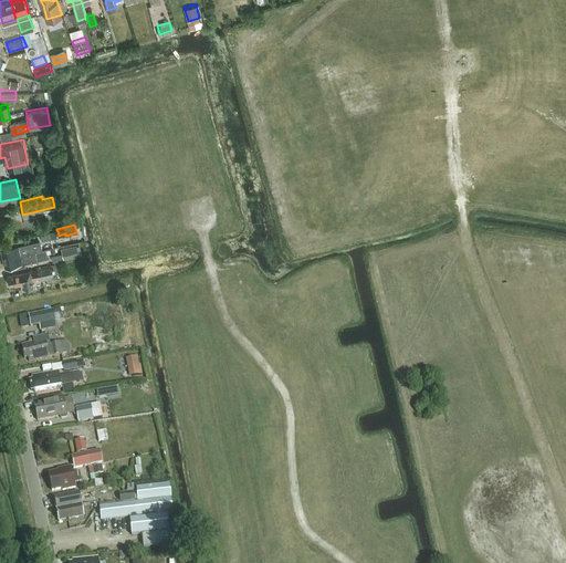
[(3,256),(35,249),(33,240),(25,241),(20,242),(1,247),(3,256)]
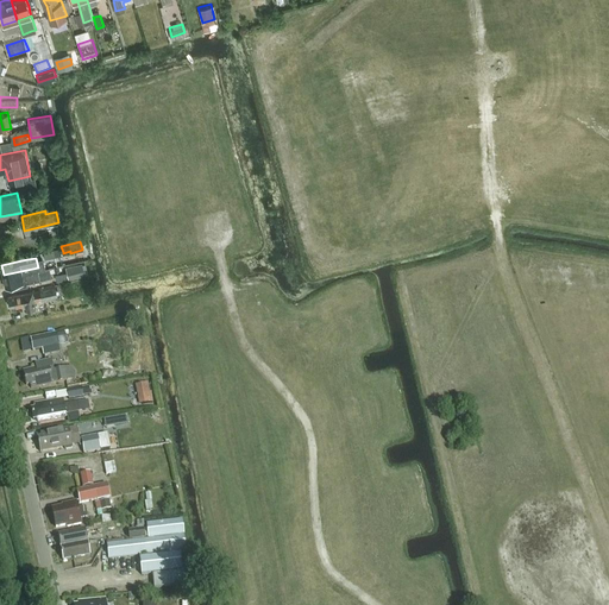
[(82,262),(66,266),(68,277),(85,273),(82,262)]
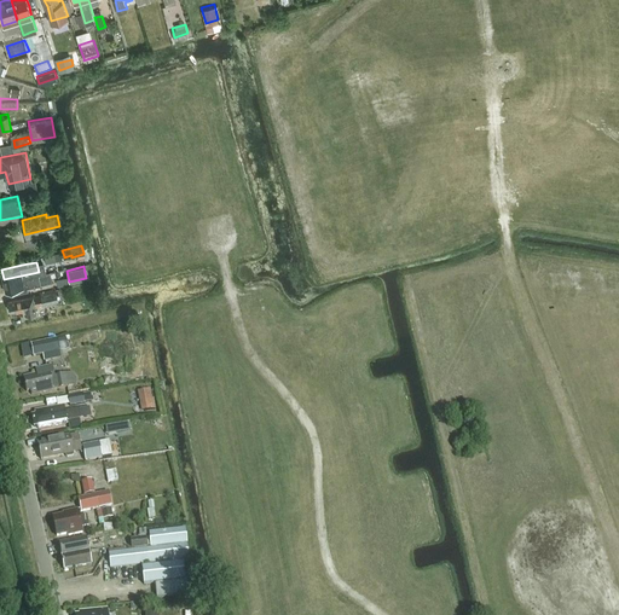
[(27,285),(40,282),(39,272),(4,279),(5,290),(15,288),(16,290),(28,288),(27,285)]
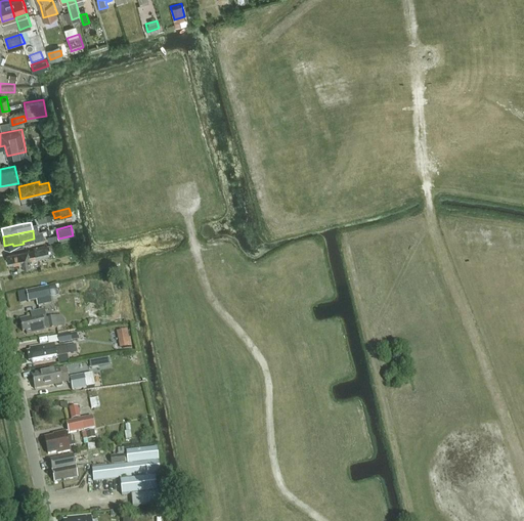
[(35,255),(49,253),(47,243),(33,246),(34,248),(28,249),(6,253),(8,262),(22,259),(23,264),(31,263),(29,256),(35,255)]
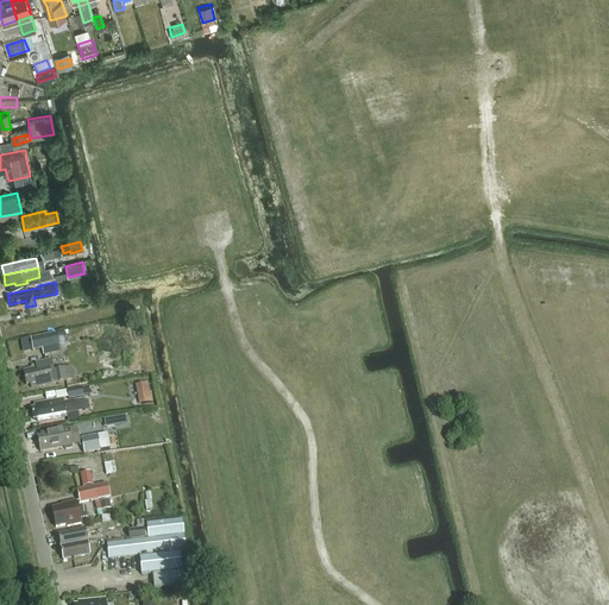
[(55,333),(30,338),(32,350),(57,345),(57,344),(63,342),(62,332),(55,333)]
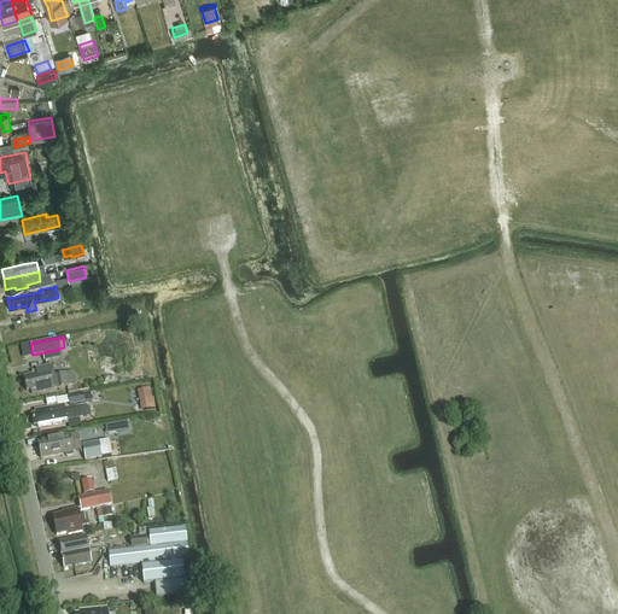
[(31,391),(68,382),(65,370),(53,373),(53,369),(50,370),(48,363),(35,366),(36,370),(27,373),(28,376),(24,376),(27,387),(30,387),(31,391)]
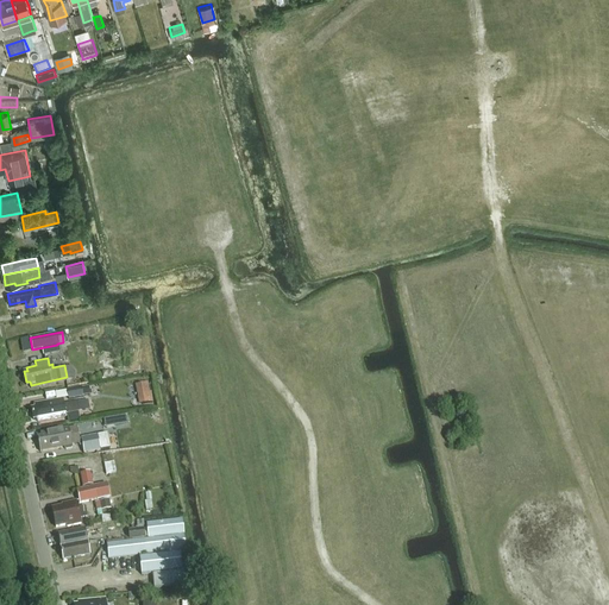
[(148,380),(136,382),(138,392),(149,390),(148,380)]
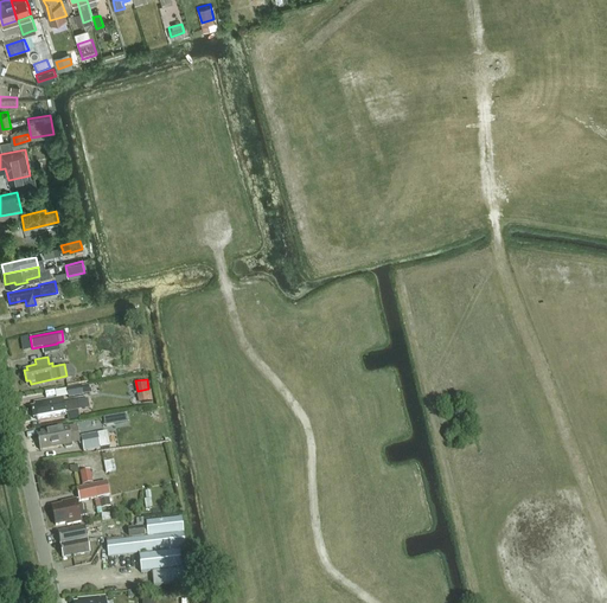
[(82,391),(90,390),(89,383),(81,384),(66,386),(68,393),(82,391)]
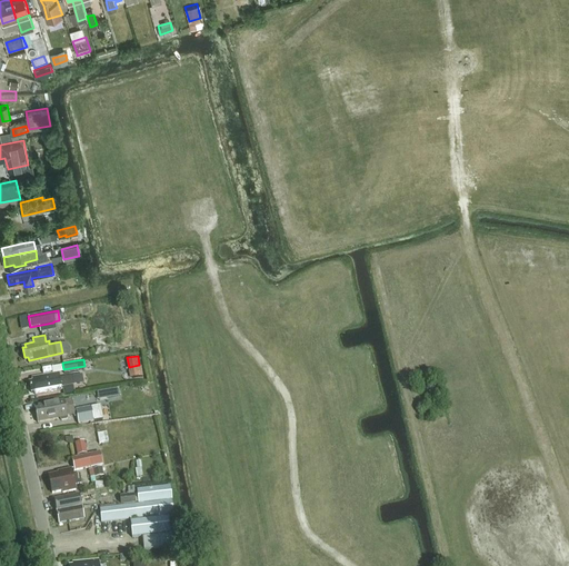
[(36,391),(61,387),(61,385),(73,383),(72,374),(59,376),(59,370),(32,376),(32,378),(29,379),(31,389),(35,388),(36,391)]
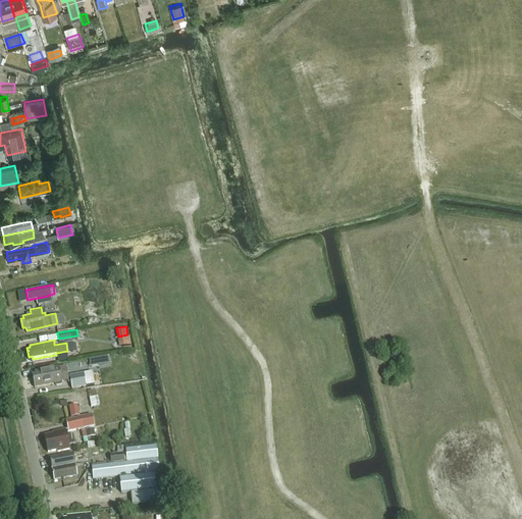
[(108,354),(97,356),(98,363),(109,361),(108,354)]
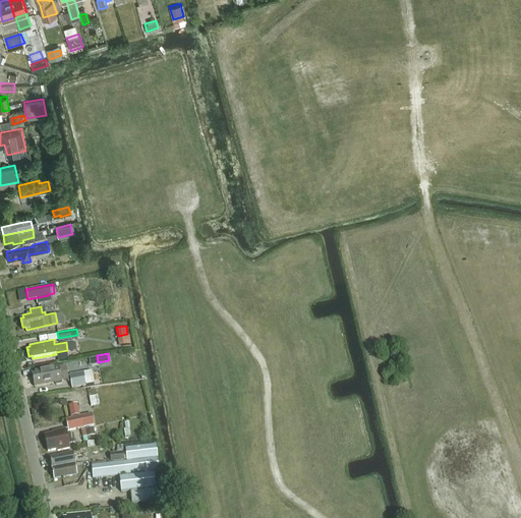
[(35,385),(62,380),(62,379),(68,378),(66,363),(59,364),(35,368),(35,371),(32,372),(35,385)]
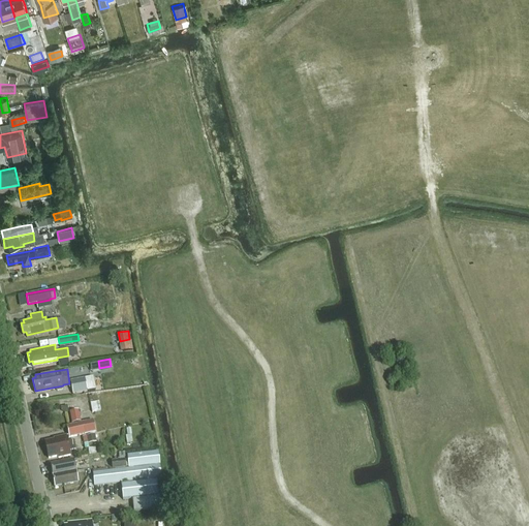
[(93,374),(70,378),(72,392),(96,388),(93,374)]
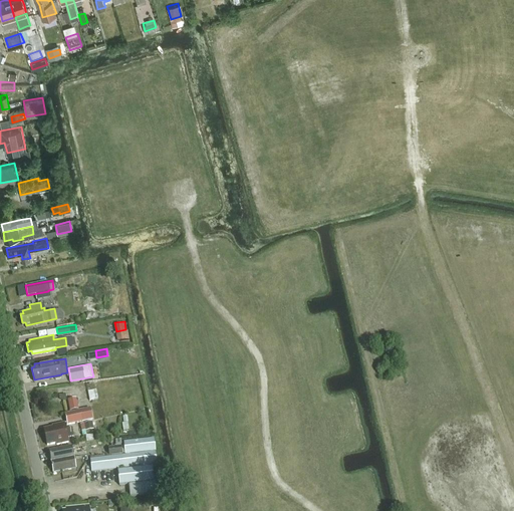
[(71,409),(79,407),(77,397),(68,399),(71,409)]
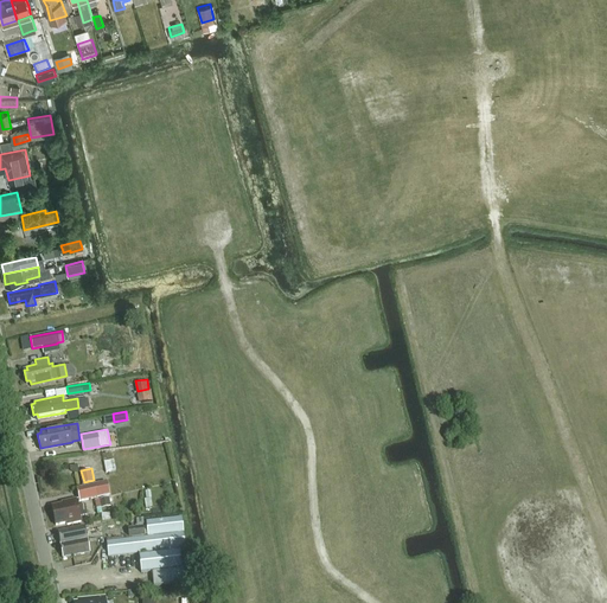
[(107,480),(76,486),(80,499),(109,492),(107,480)]
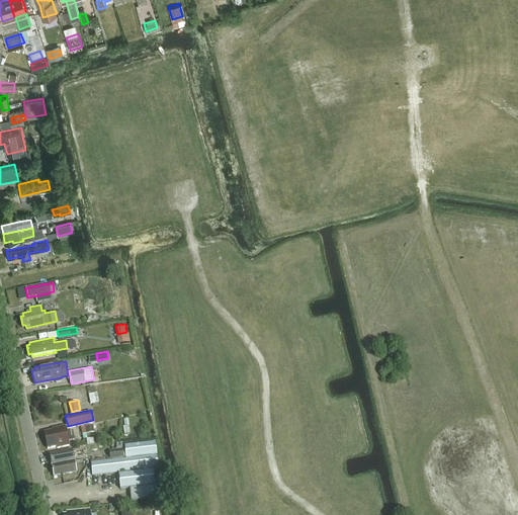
[(85,425),(84,425),(86,432),(94,430),(92,423),(85,424),(85,425)]
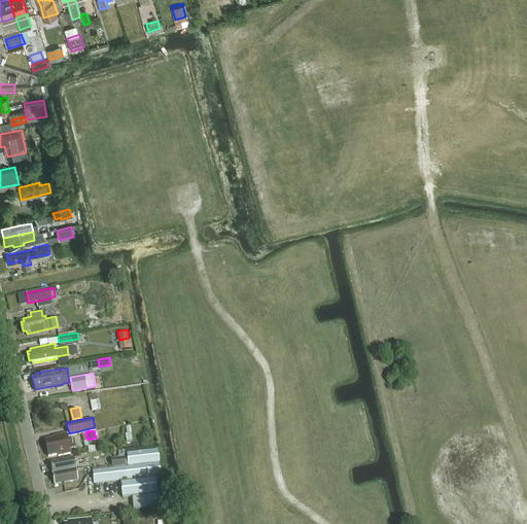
[(54,435),(44,438),(48,454),(58,452),(58,454),(70,451),(69,447),(76,445),(74,437),(67,438),(66,431),(54,434),(54,435)]
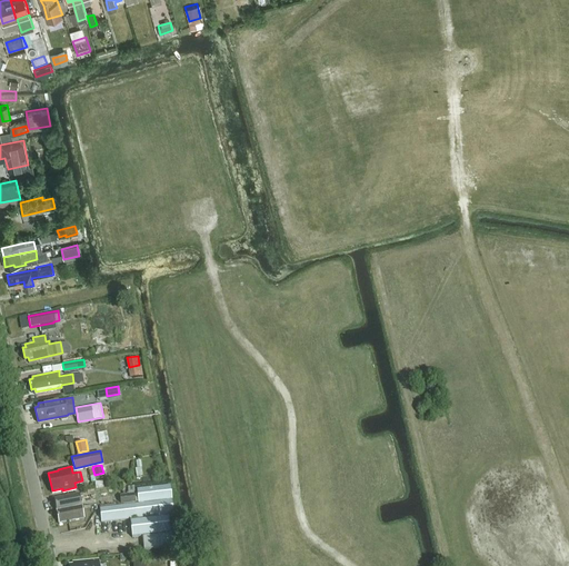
[(138,502),(99,506),(101,520),(130,517),(132,536),(175,532),(172,514),(173,514),(170,483),(137,487),(138,502)]
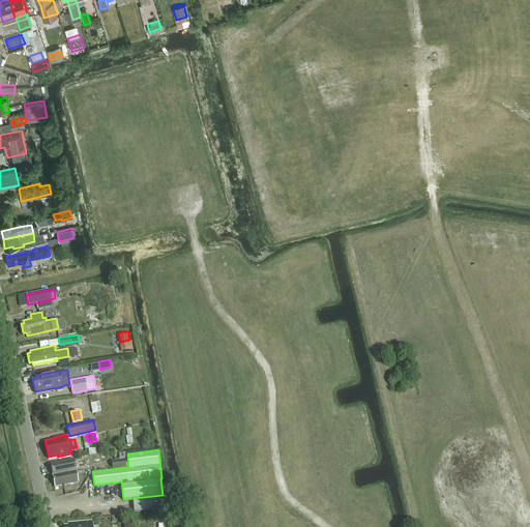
[(53,474),(76,469),(74,458),(50,463),(53,474)]
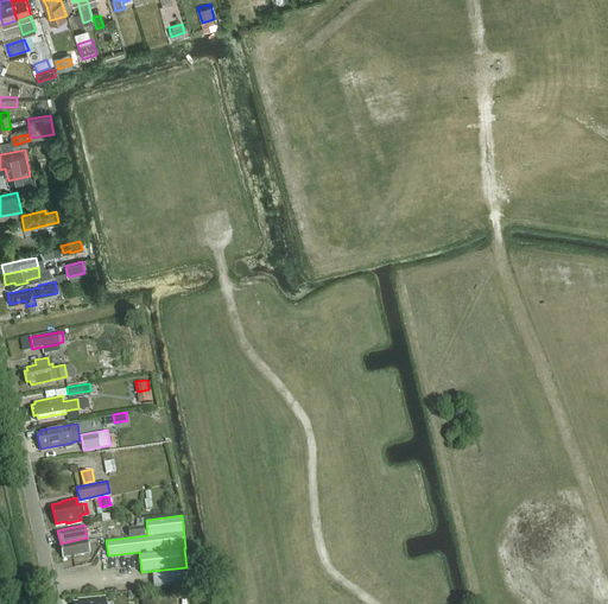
[(130,535),(145,534),(144,526),(130,527),(130,535)]
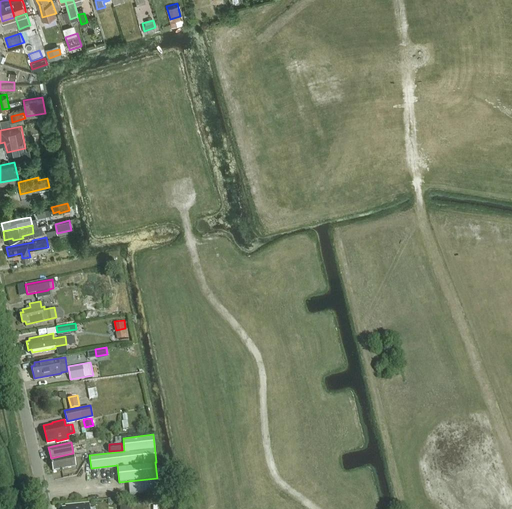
[(75,464),(74,455),(73,453),(51,458),(53,469),(75,464)]
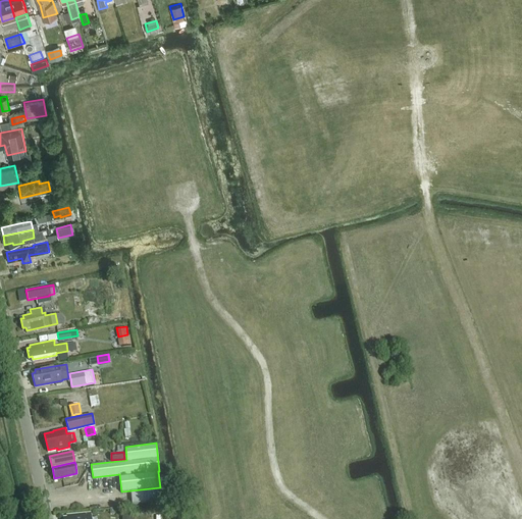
[(160,487),(131,490),(132,502),(161,498),(160,487)]
